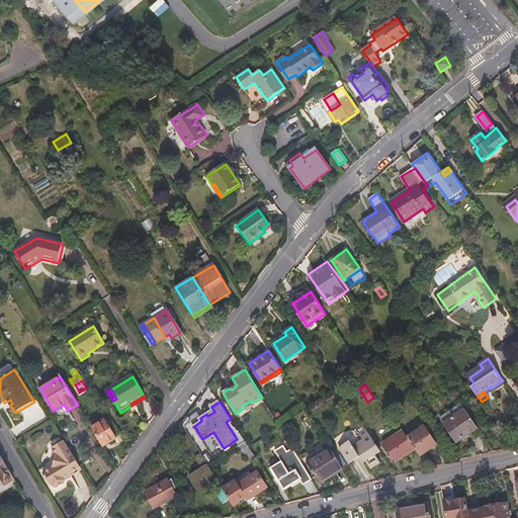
[(453,418),(464,409),(460,403),(449,411),(453,418)]
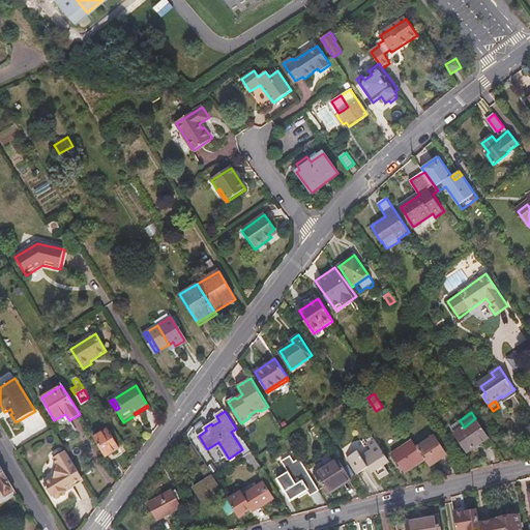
[(468,452),(489,438),(475,418),(464,428),(454,434),(468,452)]
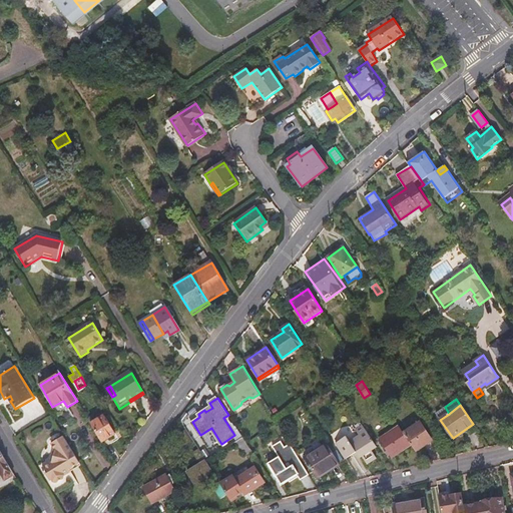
[(436,413),(440,420),(449,414),(445,407),(436,413)]
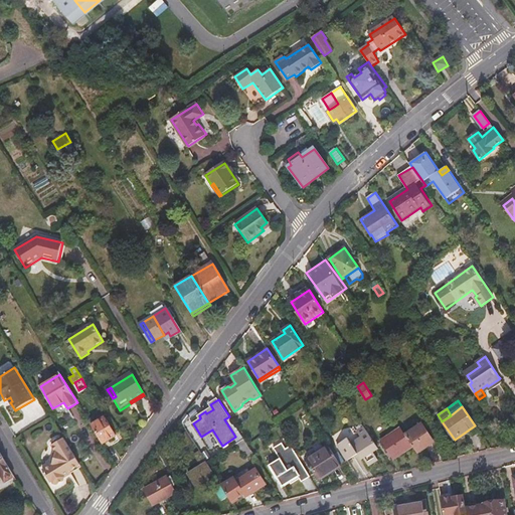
[(91,424),(103,445),(117,436),(105,416),(91,424)]
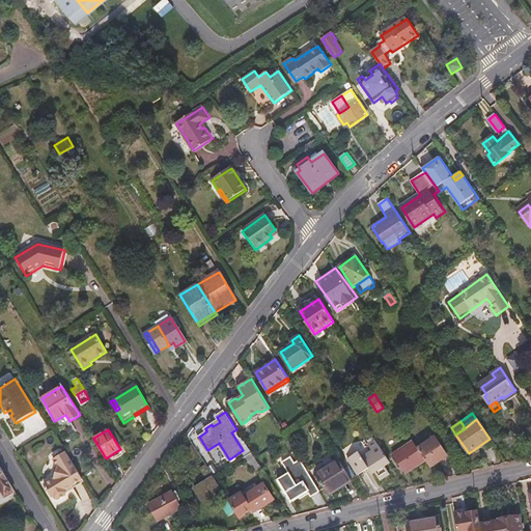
[(426,460),(430,468),(447,456),(436,438),(418,449),(426,460)]
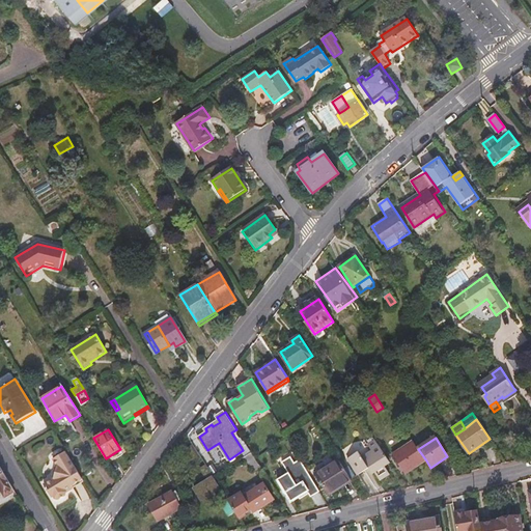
[(385,466),(389,462),(374,440),(368,445),(371,451),(362,457),(359,451),(348,457),(358,474),(368,467),(372,472),(374,471),(381,479),(389,473),(385,466)]
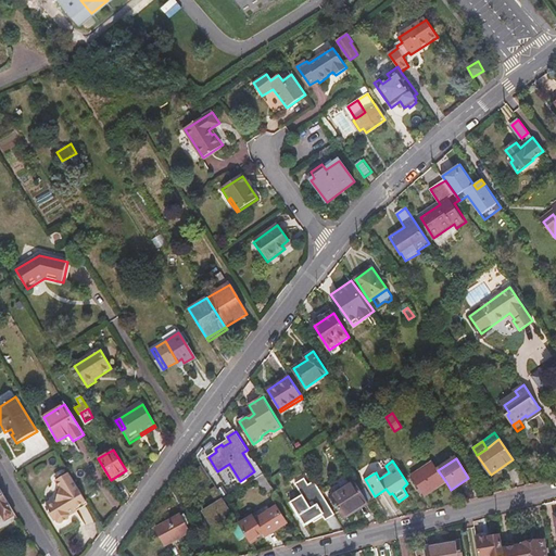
[(446,482),(438,470),(432,463),(412,476),(425,496),(446,482)]
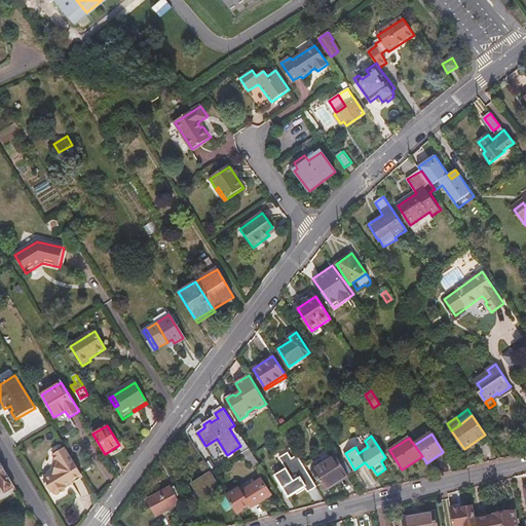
[(72,481),(82,475),(65,447),(52,454),(58,462),(55,463),(53,468),(54,471),(45,477),(53,491),(55,490),(57,492),(61,492),(64,490),(67,487),(65,485),(72,481)]
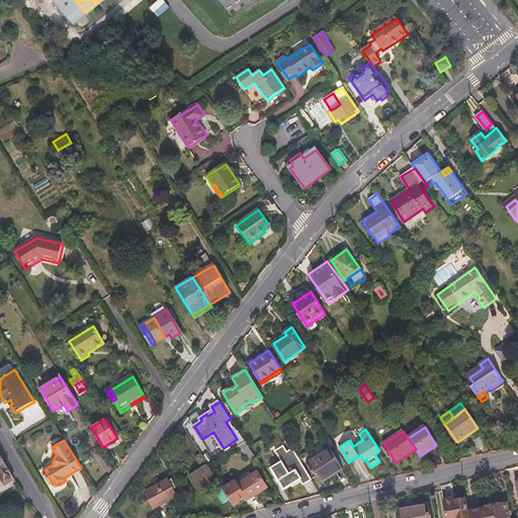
[(247,460),(254,455),(246,442),(238,447),(247,460)]
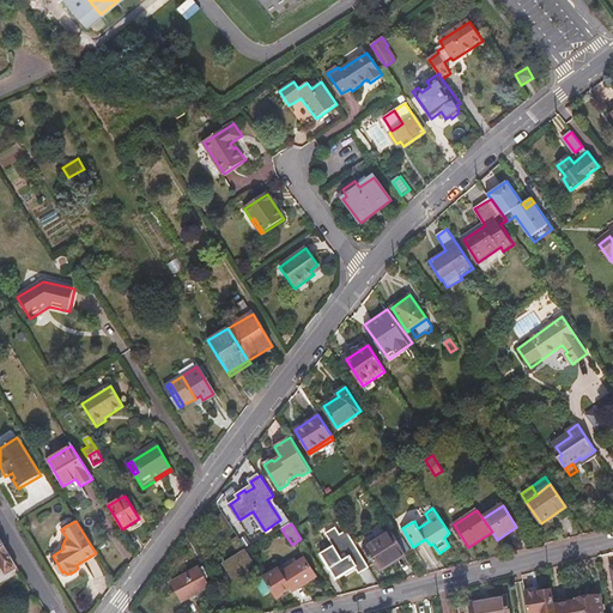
[(360,572),(369,568),(346,530),(340,534),(335,527),(326,533),(333,545),(321,553),(337,578),(346,572),(347,575),(358,569),(360,572)]
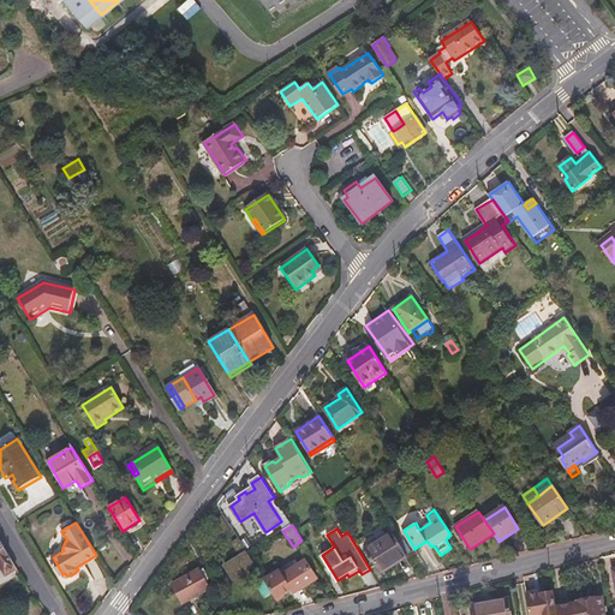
[(382,573),(407,557),(392,532),(366,549),(382,573)]
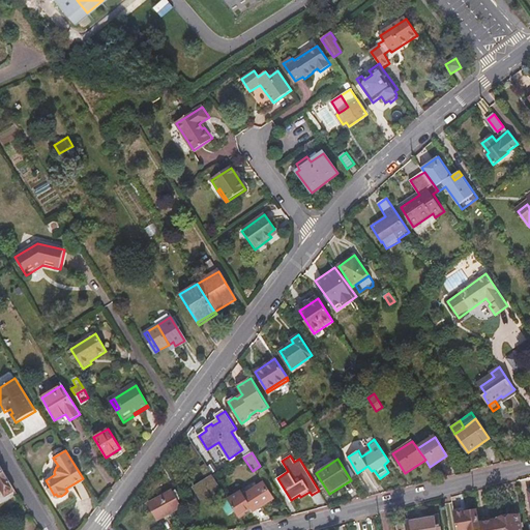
[(5,496),(15,490),(0,466),(0,488),(1,488),(5,496)]
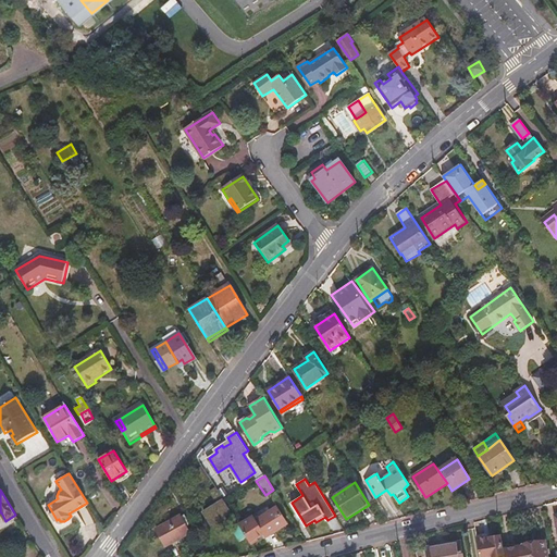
[(231,510),(222,497),(203,508),(212,522),(218,519),(219,520),(225,516),(225,515),(231,510)]
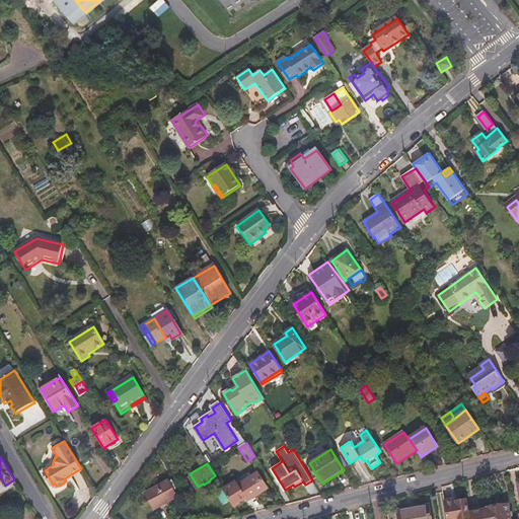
[(223,489),(233,505),(246,498),(248,501),(267,490),(257,473),(237,486),(235,482),(223,489)]
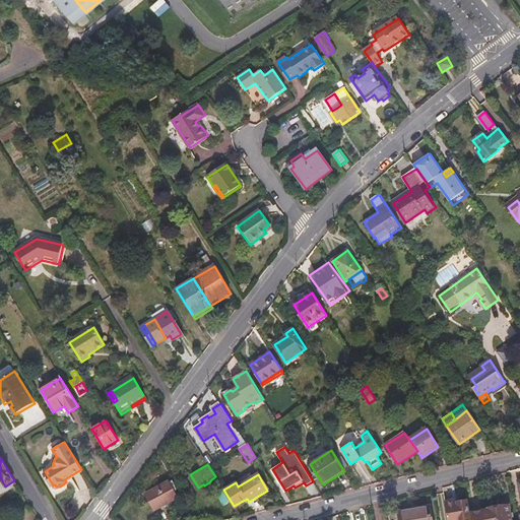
[(169,481),(146,494),(154,510),(177,498),(174,491),(177,490),(172,481),(170,483),(169,481)]
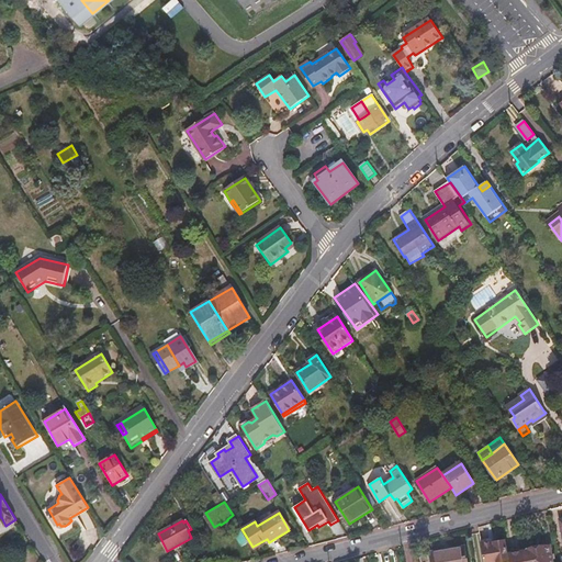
[(509,561),(510,561),(508,561),(505,541),(494,543),(496,552),(489,553),(490,561),(509,561)]
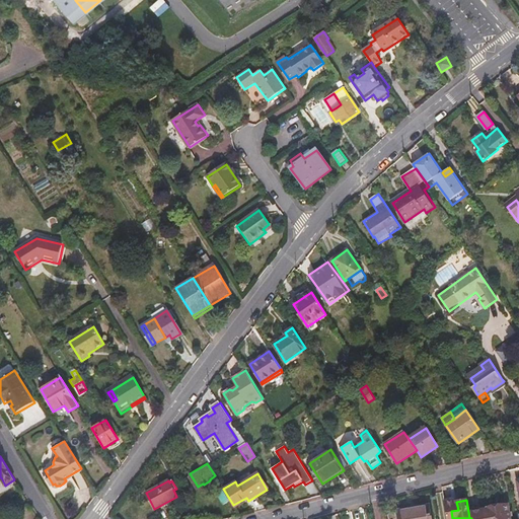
[(431,518),(429,506),(398,512),(399,518),(431,518)]
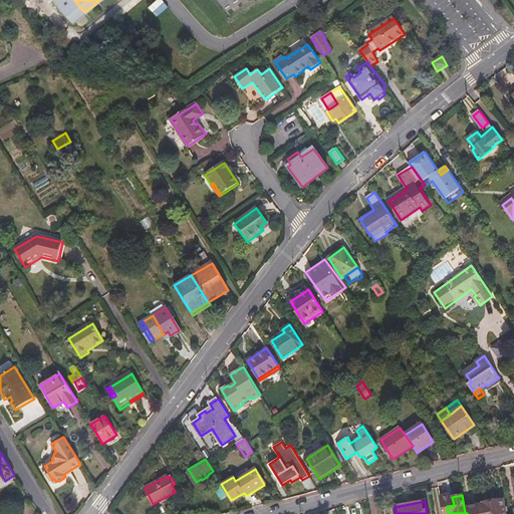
[(480,505),(482,513),(506,513),(504,501),(480,505)]
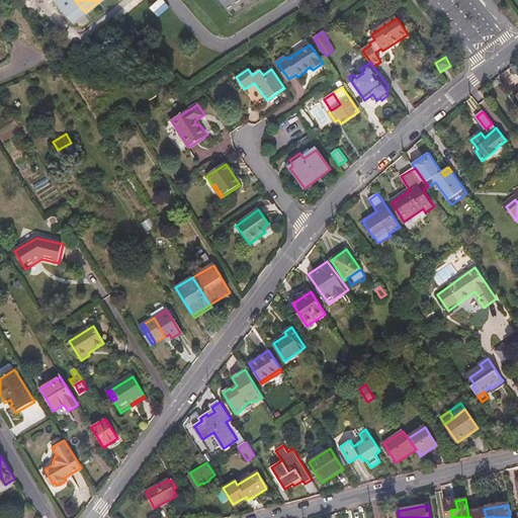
[(469,517),(486,517),(484,509),(469,511),(470,517),(469,517)]
